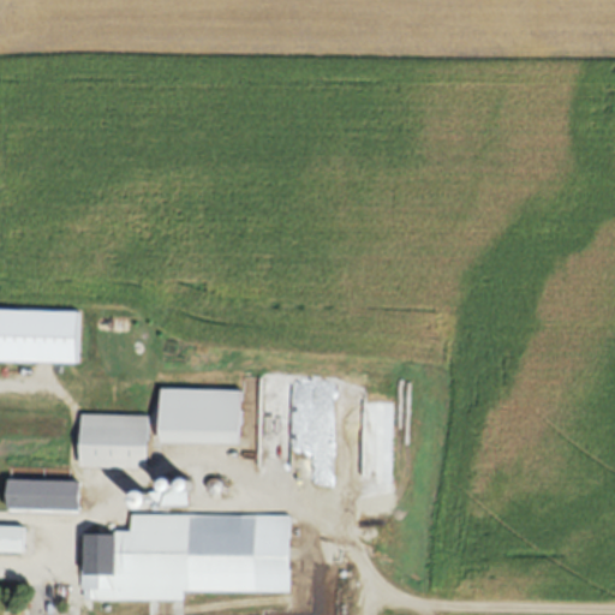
[(0,347),(0,362),(79,363),(79,311),(0,310),(0,347)]
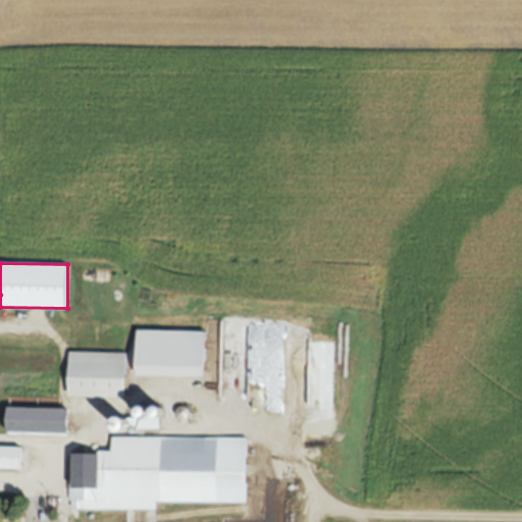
[(138,376),(205,376),(205,331),(138,331),(138,376)]
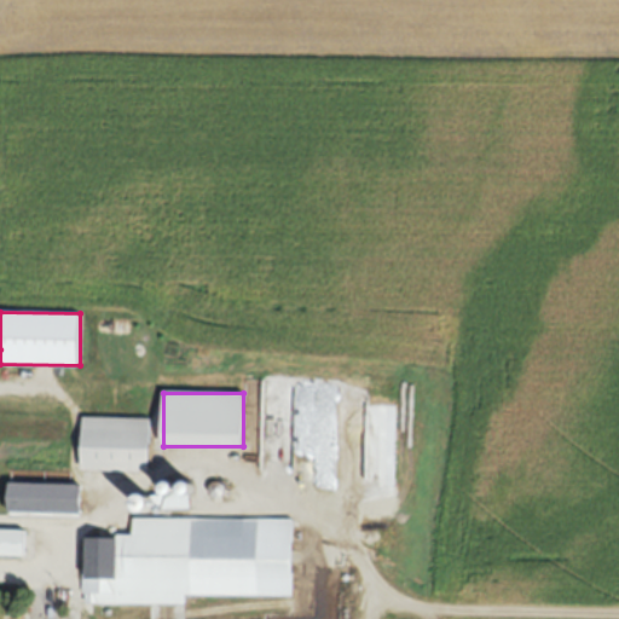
[(151,418),(82,418),(82,472),(150,472),(151,418)]
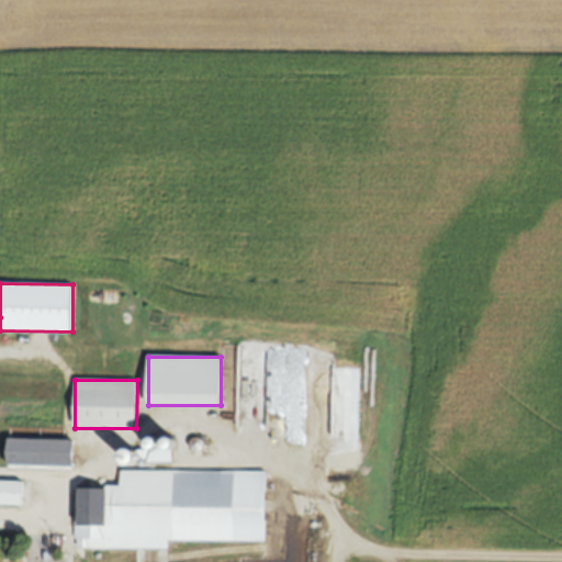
[(76,441),(9,440),(9,468),(75,469),(76,441)]
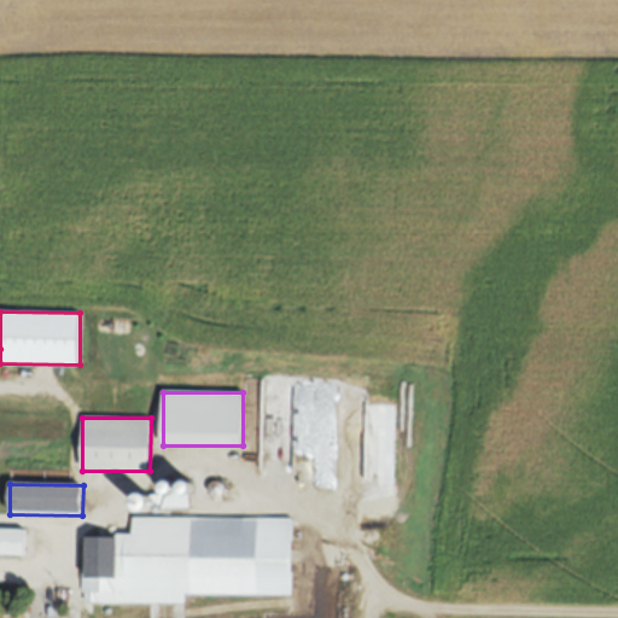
[(185,604),(185,594),(292,595),(293,519),(135,518),(134,538),(85,537),(83,602),(185,604)]
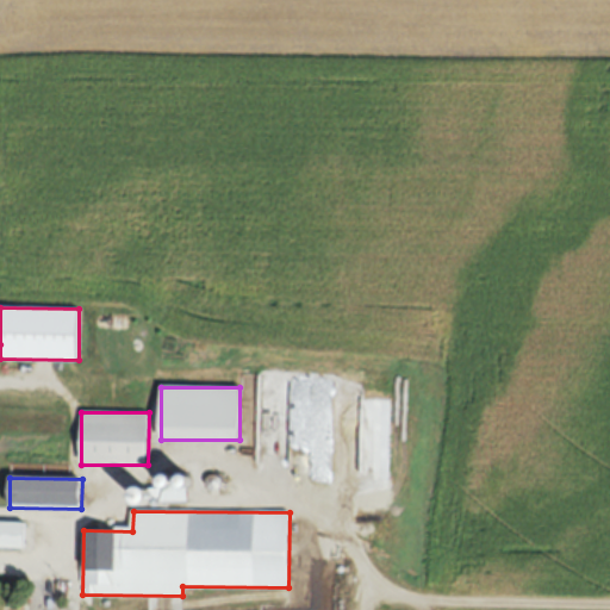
[(0,523),(0,547),(25,547),(25,523),(0,523)]
